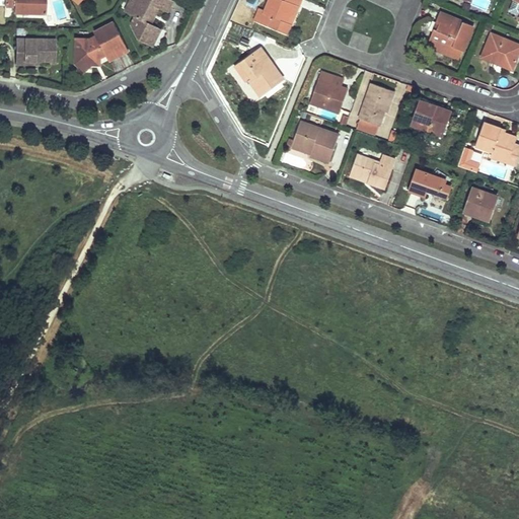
[(8,0),(8,11),(17,11),(17,17),(50,17),(50,0),(8,0)]
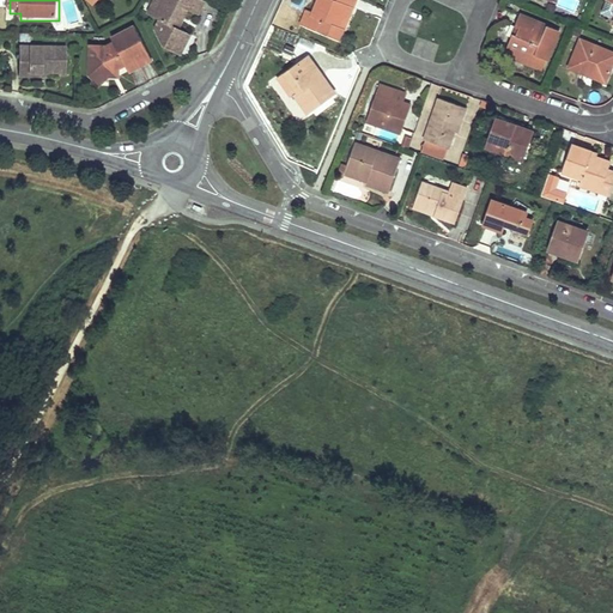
[(200,0),(150,0),(145,12),(156,18),(151,26),(159,43),(178,52),(189,31),(176,24),(170,22),(178,2),(186,6),(195,11),(200,0)]
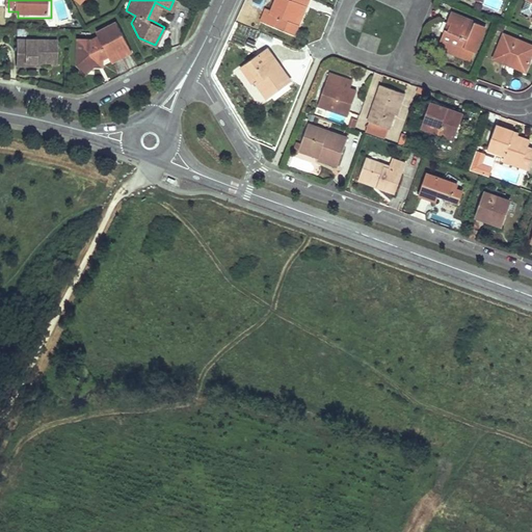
[(267,5),(261,18),(295,32),(299,22),(294,20),(299,8),(301,3),(302,2),(299,0),(274,0),(271,7),(267,5)]
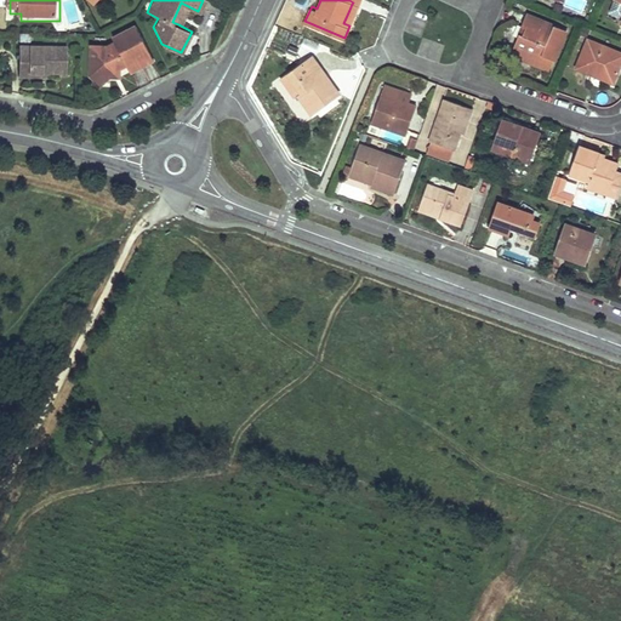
[(620,0),(613,0),(609,10),(619,13),(620,10),(620,9),(620,0)]
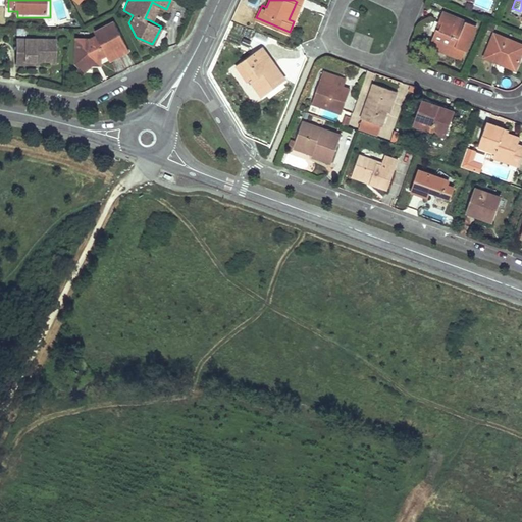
[(158,5),(152,2),(145,18),(150,20),(158,5)]
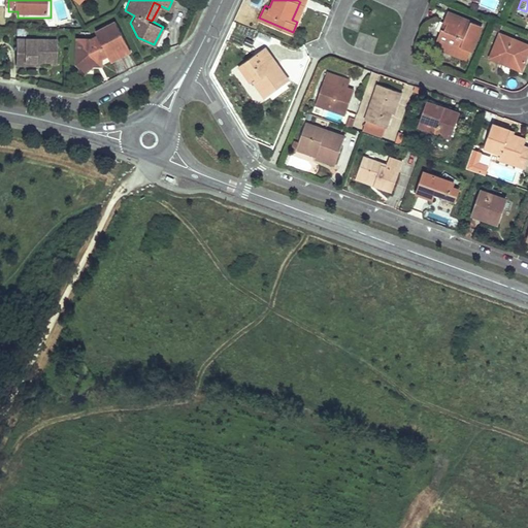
[(297,22),(302,11),(297,8),(292,20),(297,22)]
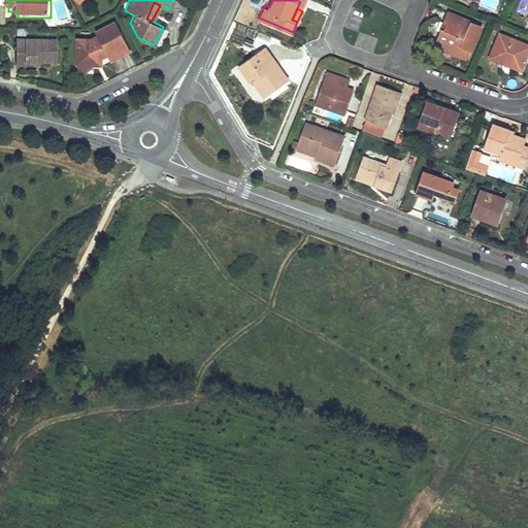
[(481,25),(448,10),(443,21),(447,22),(444,28),(441,27),(434,43),(459,55),(461,52),(468,55),(481,25)]
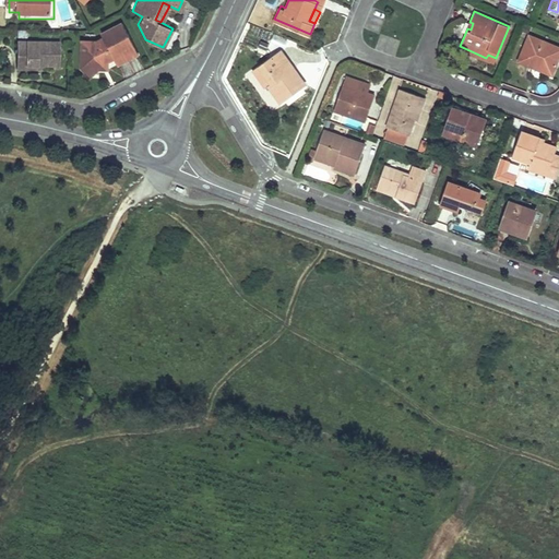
[(93,40),(79,39),(79,68),(100,68),(100,63),(106,63),(106,61),(110,59),(113,66),(135,54),(119,23),(98,34),(99,37),(93,40)]
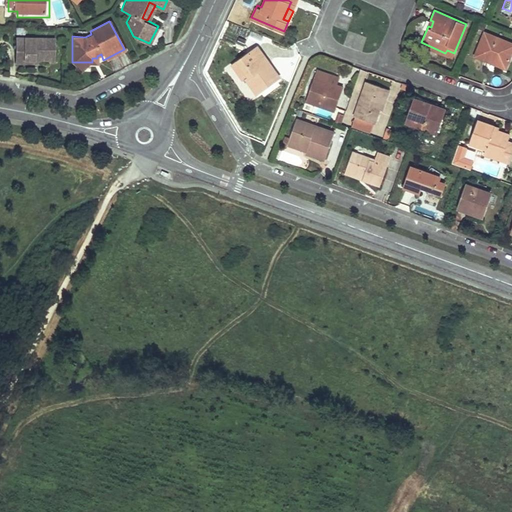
[(476,54),(482,56),(488,59),(489,57),(505,64),(511,47),(511,42),(485,31),(476,54)]
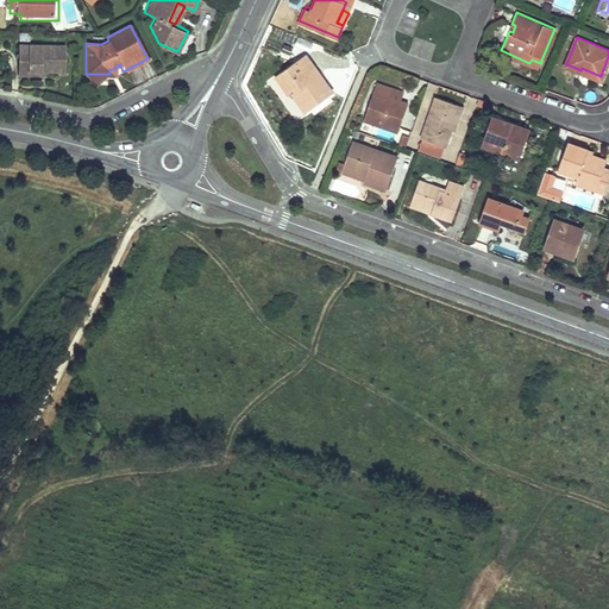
[(25,57),(25,44),(14,43),(14,57),(25,57)]
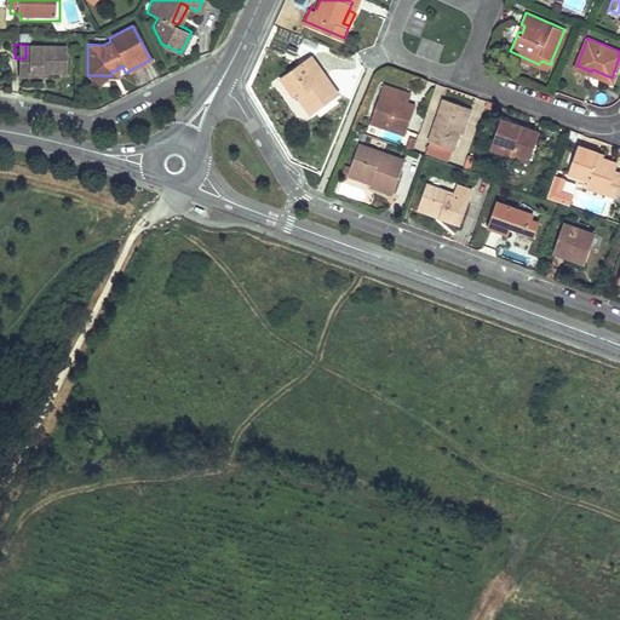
[(63,45),(26,45),(26,58),(15,58),(15,75),(27,75),(27,70),(42,70),(62,72),(63,45)]
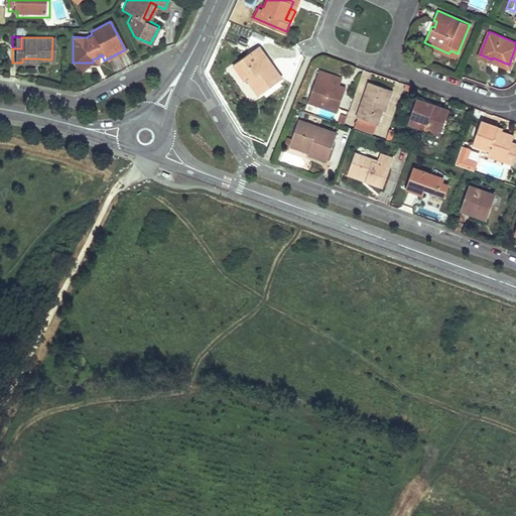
[(423,46),(455,59),(458,53),(450,50),(448,53),(424,42),(423,46)]
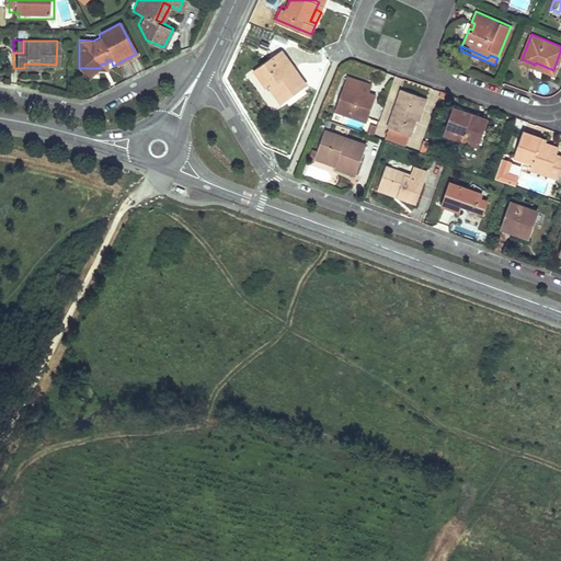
[(306,82),(282,50),(260,66),(273,84),(270,88),(281,101),(306,82)]
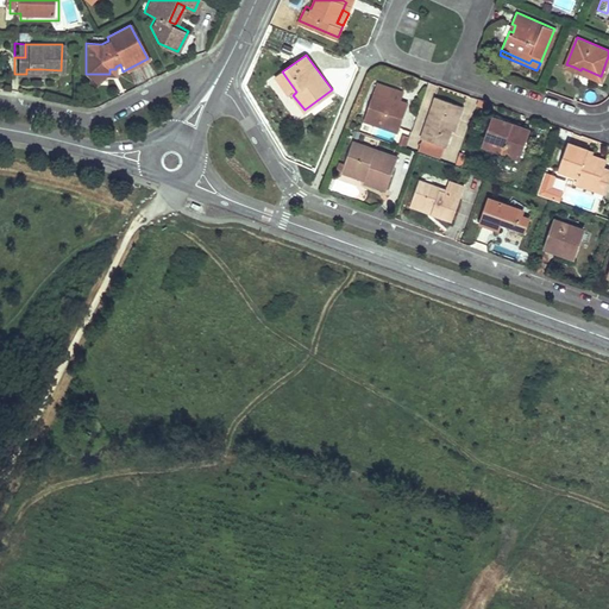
[(581,70),(600,79),(601,76),(582,68),(581,70)]
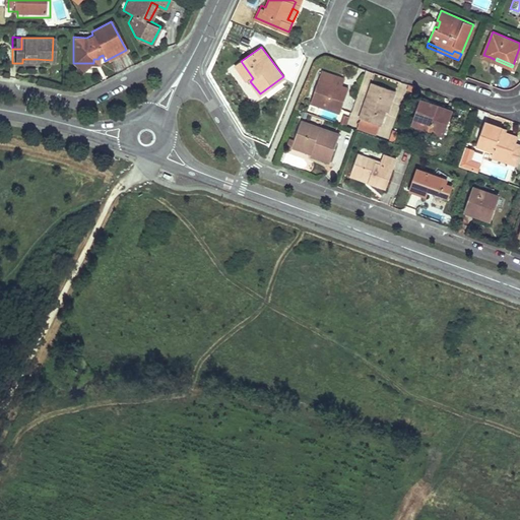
[(253,78),(241,61),(235,65),(247,82),(250,81),(253,78)]
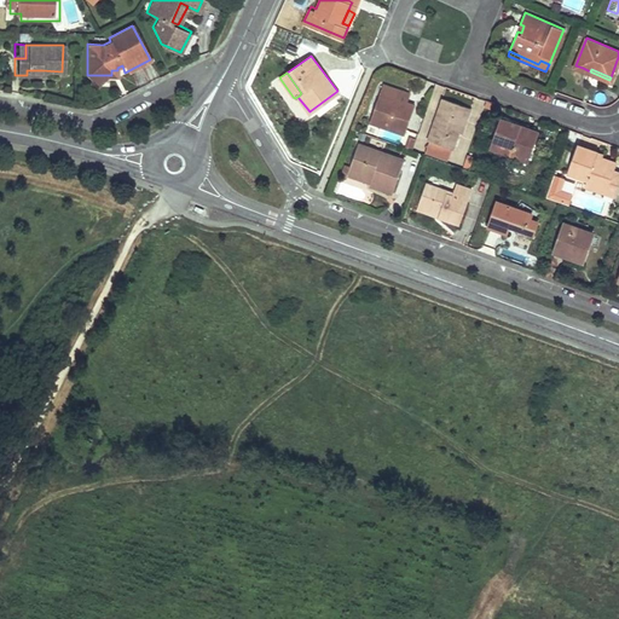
[(387,126),(395,129),(404,132),(414,104),(406,100),(397,98),(400,90),(385,84),(372,114),(388,120),(387,126)]
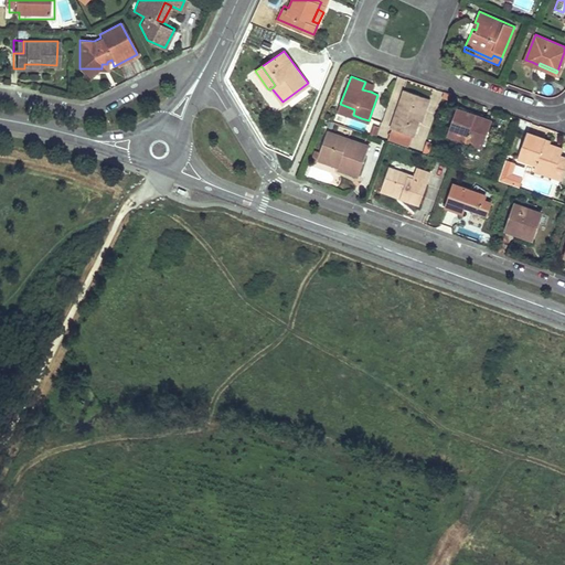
[(373,84),(365,82),(362,89),(371,92),(373,84)]
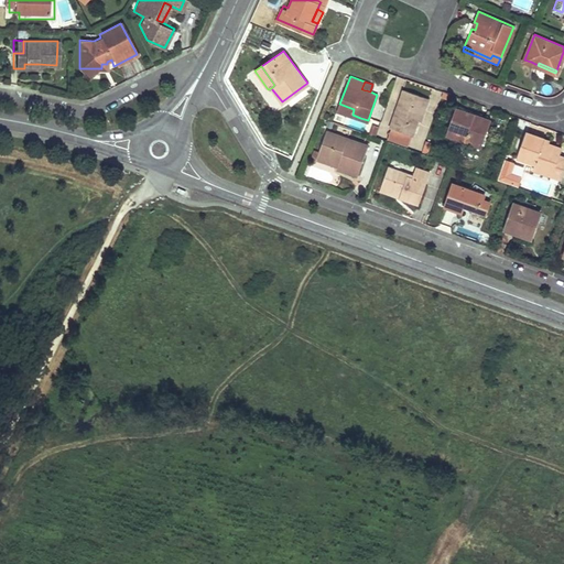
[(415,125),(416,119),(419,114),(413,111),(419,95),(403,89),(390,127),(411,134),(415,125)]
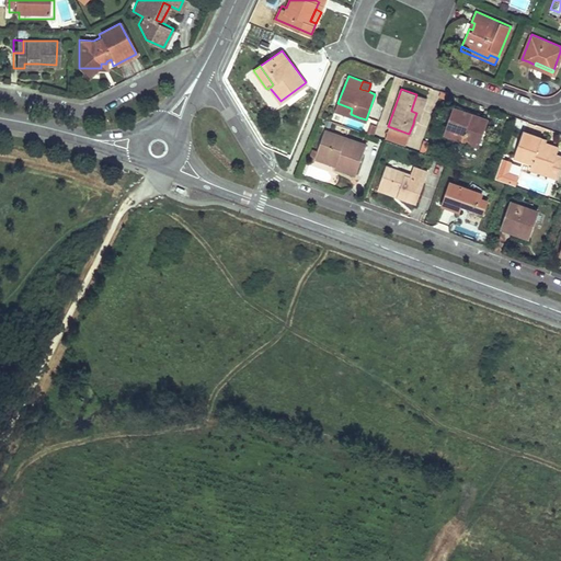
[(418,121),(425,98),(416,94),(411,111),(416,113),(414,118),(418,121)]
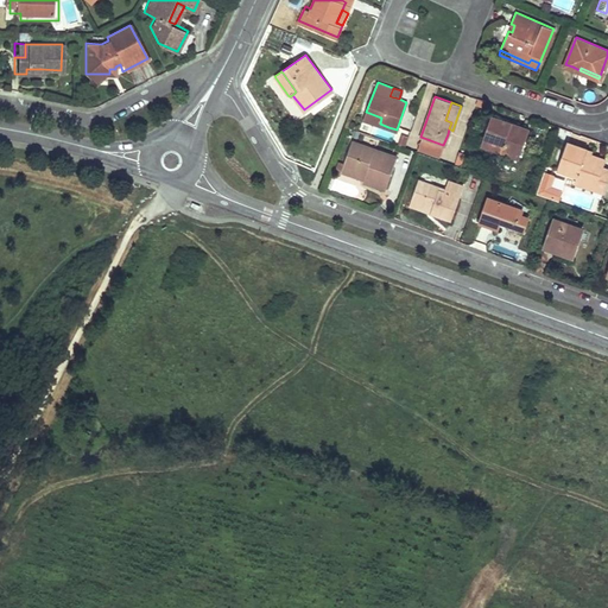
[(366,112),(363,118),(380,124),(381,118),(366,112)]
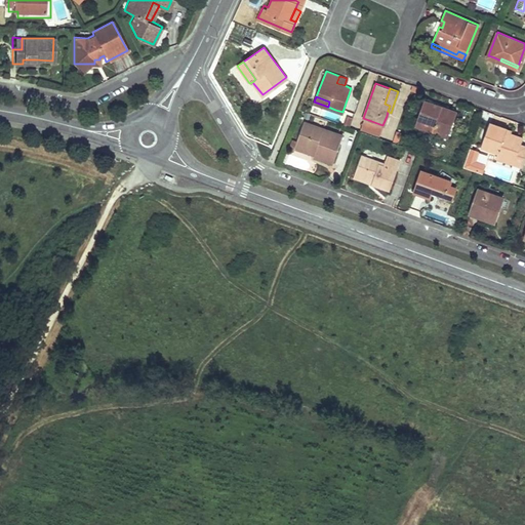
[(418,119),(427,121),(435,124),(433,129),(449,135),(456,112),(425,101),(418,119)]
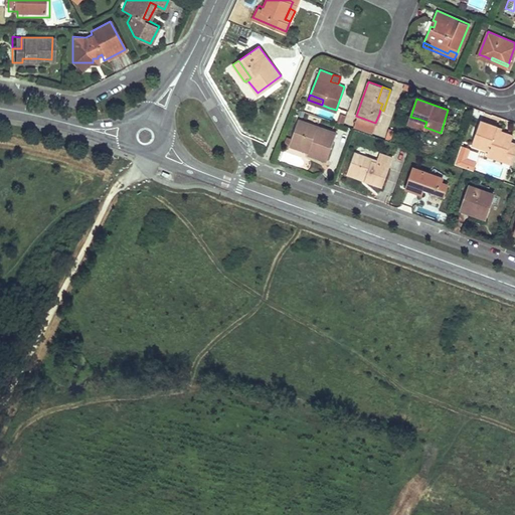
[(410,117),(408,122),(424,127),(426,122),(418,119),(410,117)]
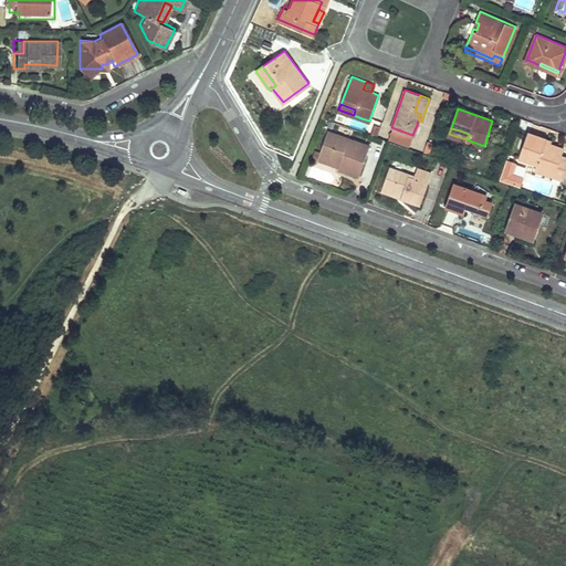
[(320,154),(331,157),(341,161),(339,166),(338,168),(358,176),(369,146),(328,130),(320,154)]
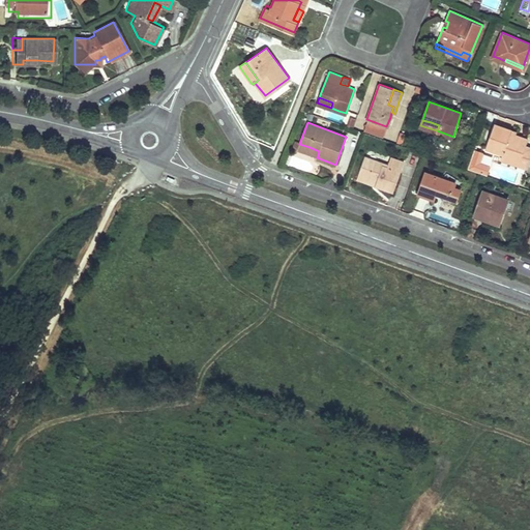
[(519,165),(523,151),(526,143),(527,140),(511,134),(512,130),(495,124),(487,147),(503,153),(501,158),(519,165)]
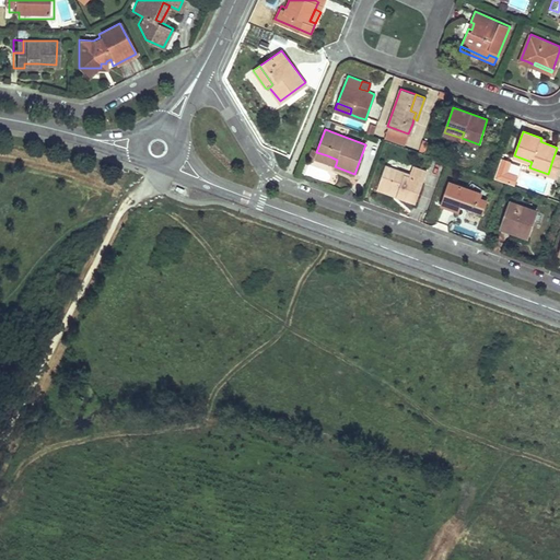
[(559,160),(559,152),(556,151),(548,174),(555,175),(559,160)]
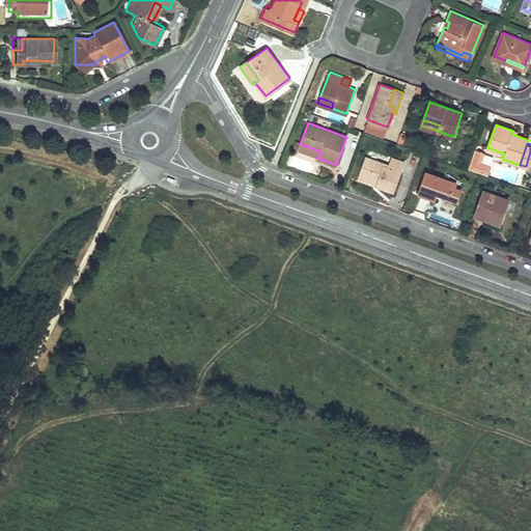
[(300,144),(299,148),(318,156),(319,151),(310,147),(300,144)]
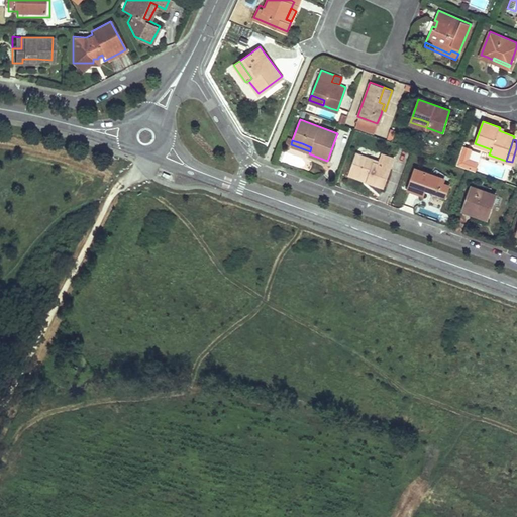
[(477,171),(482,152),(463,146),(458,166),(477,171)]
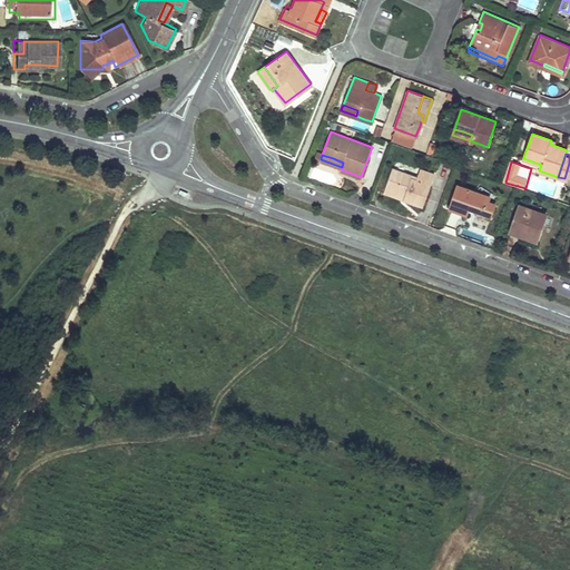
[(415,176),(392,167),(384,186),(404,194),(402,199),(422,206),(433,174),(419,168),(415,176)]
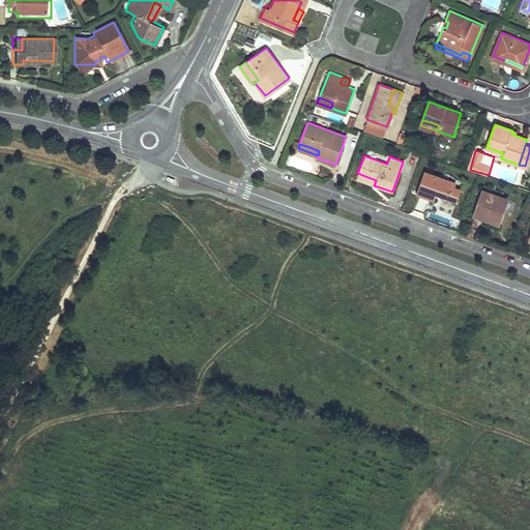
[(453,182),(424,172),(417,193),(433,199),(435,194),(454,201),(459,187),(452,186),(453,182)]
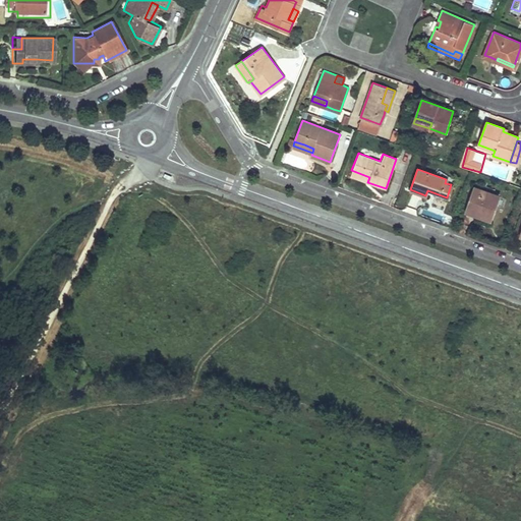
[(369,177),(351,170),(349,176),(367,182),(369,177)]
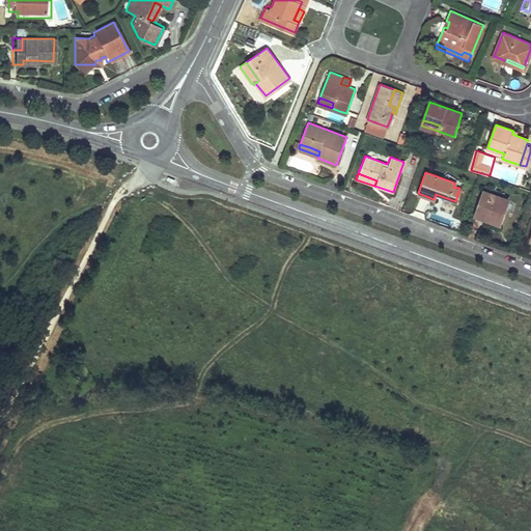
[(474,217),(482,220),(491,223),(492,221),(499,224),(507,200),(484,192),(474,217)]
